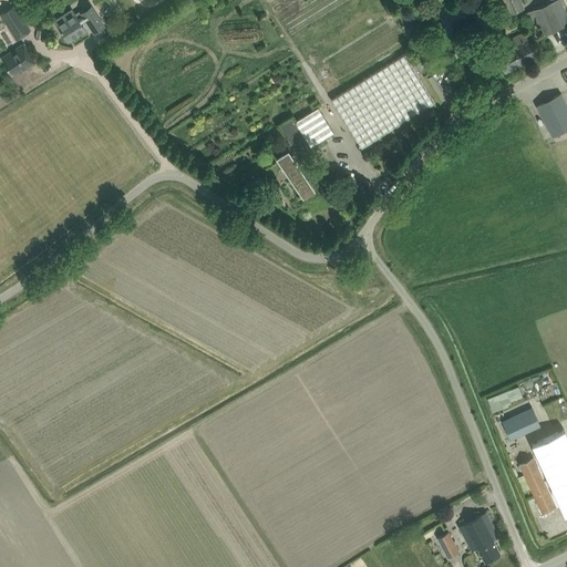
[(524,9),(519,0),(501,0),(508,16),(524,9)]
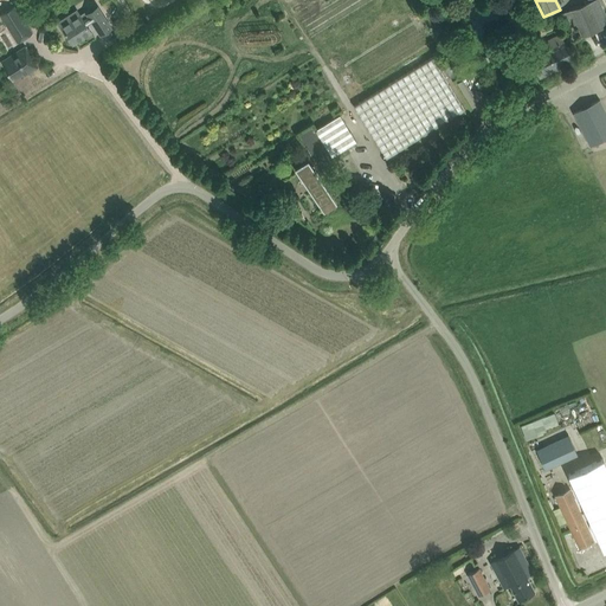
[(582,37),(605,26),(605,15),(599,0),(593,0),(561,14),(563,23),(569,20),(572,25),(577,24),(582,37)]
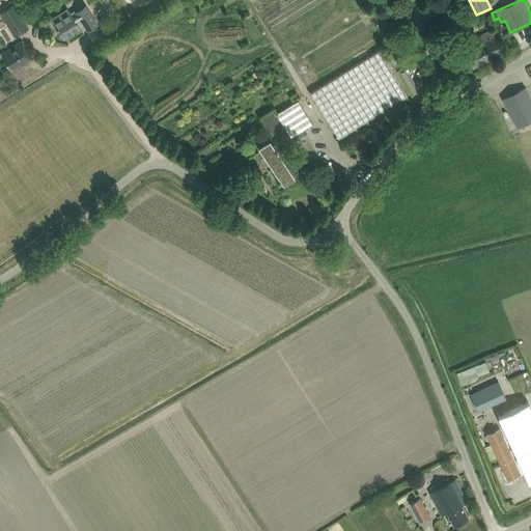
[(67,8),(51,20),(58,30),(63,38),(80,28),(72,16),(77,12),(88,30),(98,24),(99,24),(86,4),(77,9),(76,8),(75,8),(70,12),(67,8)]
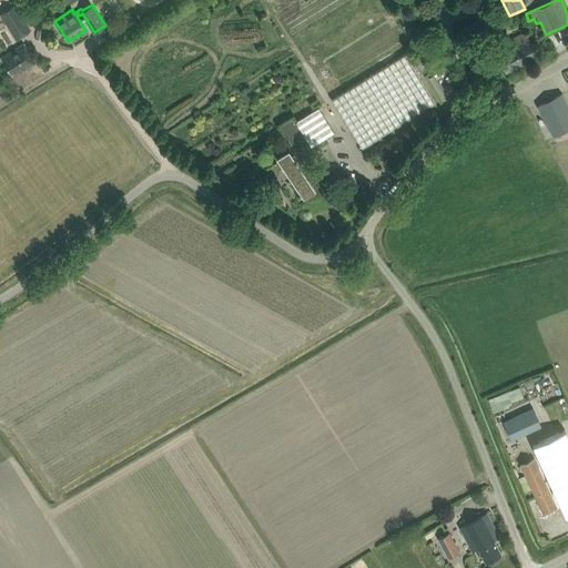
[(16,37),(18,36),(19,38),(30,30),(14,6),(0,14),(16,37)]
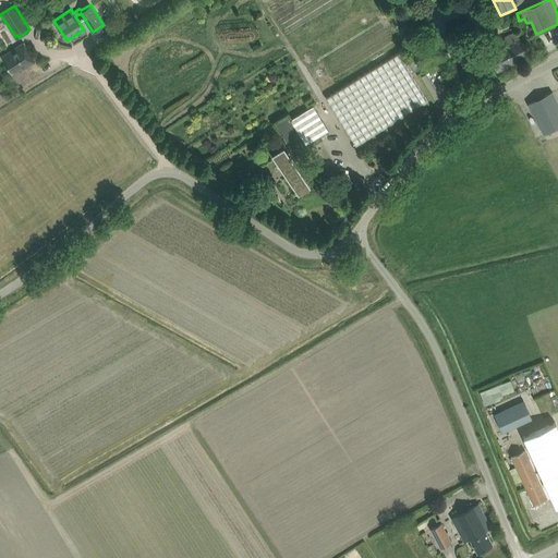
[(118,17),(112,9),(105,21),(110,29),(118,17)]
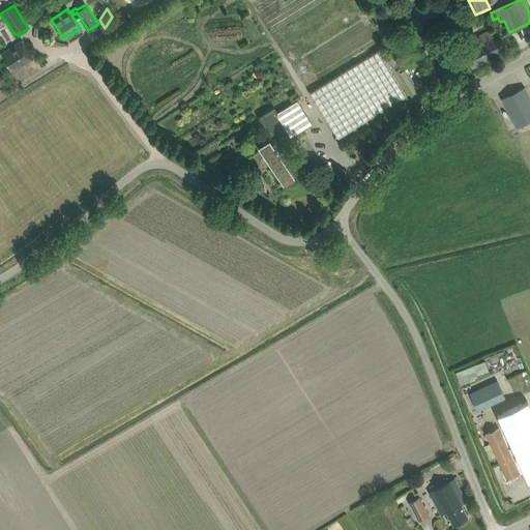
[(501,53),(497,43),(491,30),(461,45),(468,58),(472,67),(501,53)]
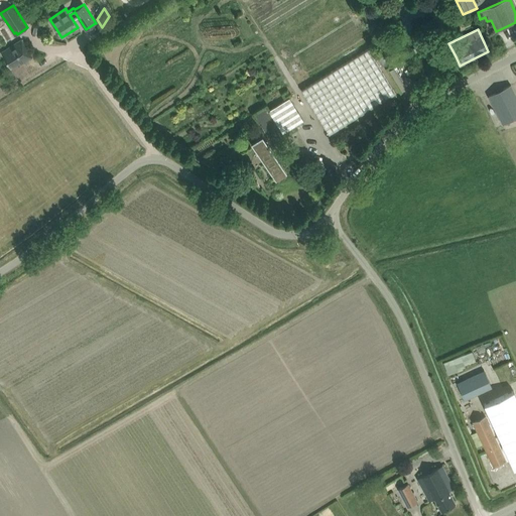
[(3,55),(5,59),(11,69),(23,60),(24,61),(32,56),(27,48),(21,39),(8,47),(10,50),(3,55)]
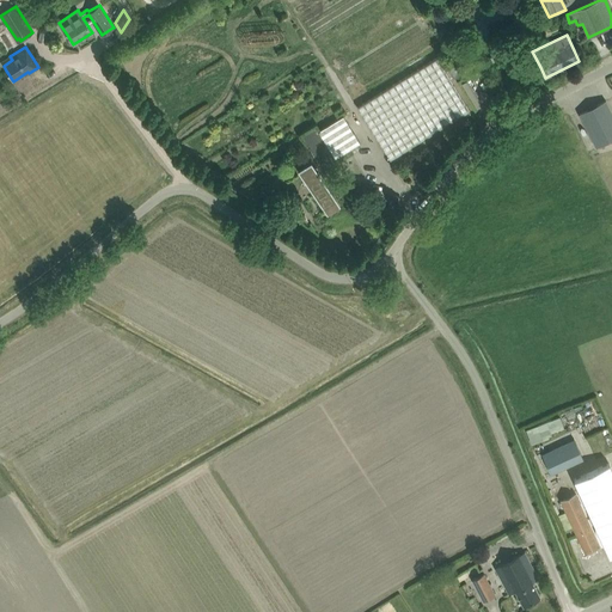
[(436,57),(357,106),(390,159),(469,110),(436,57)]
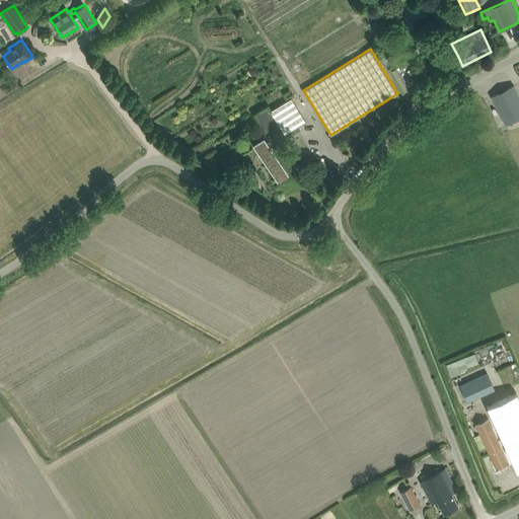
[(491,96),(496,105),(499,112),(506,125),(518,118),(518,95),(513,85),(491,96)]
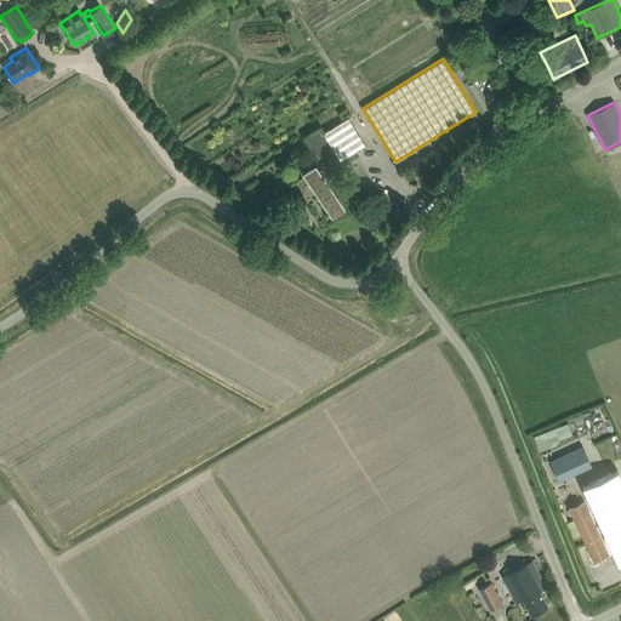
[(365,144),(349,118),(324,134),(320,127),(306,137),(329,175),(343,165),(340,160),(365,144)]
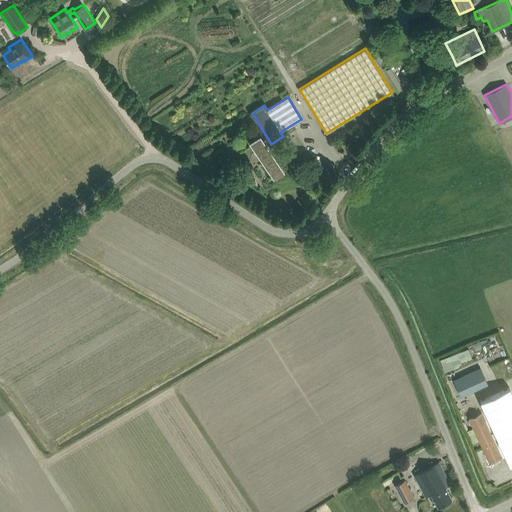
[(287,177),(260,134),(249,141),(276,184),(287,177)]
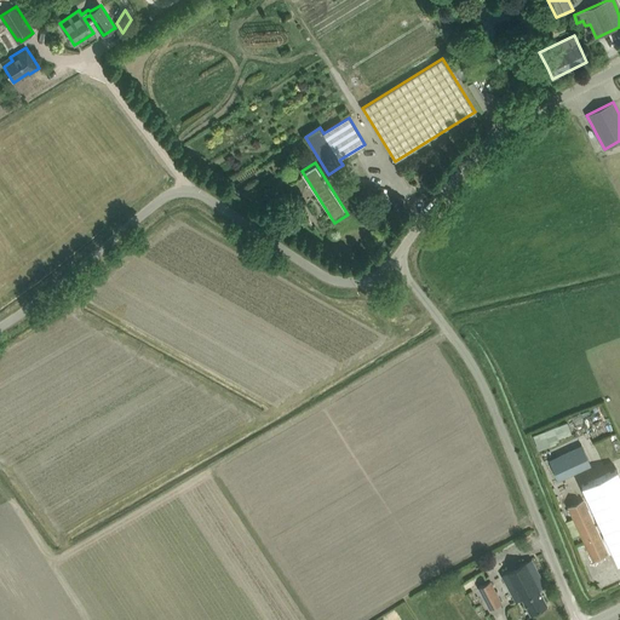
[(606,437),(616,434),(613,420),(601,424),(606,437)]
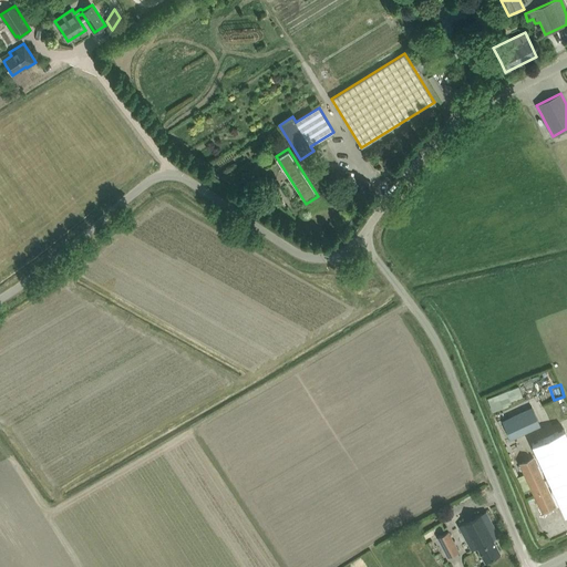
[(532,406),(502,420),(511,439),(540,425),(532,406)]
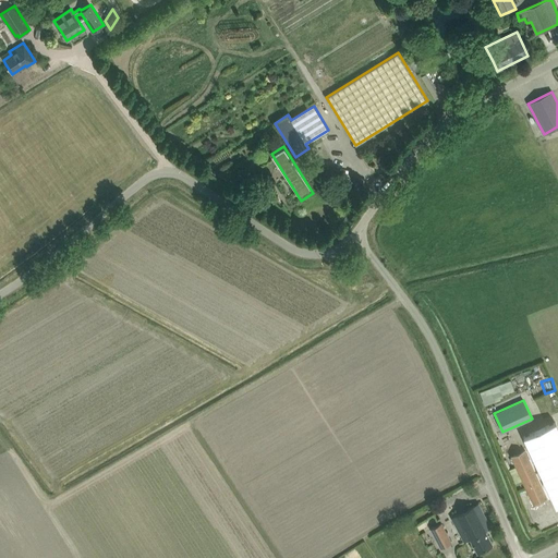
[(525,450),(511,457),(533,504),(547,497),(525,450)]
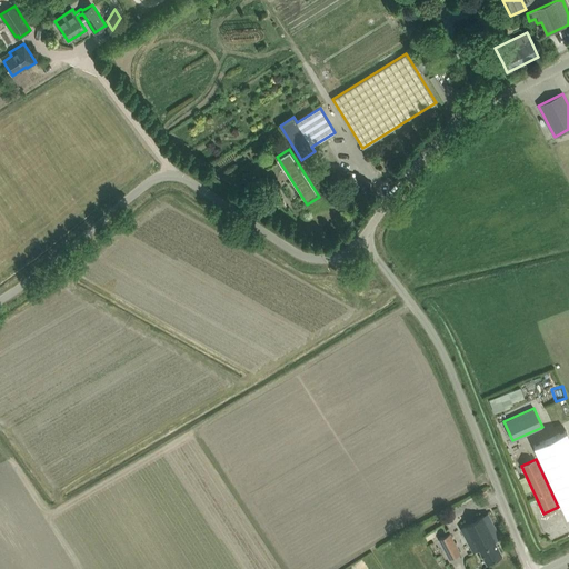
[(500,538),(488,513),(460,528),(473,552),(479,549),(487,563),(502,556),(495,541),(500,538)]
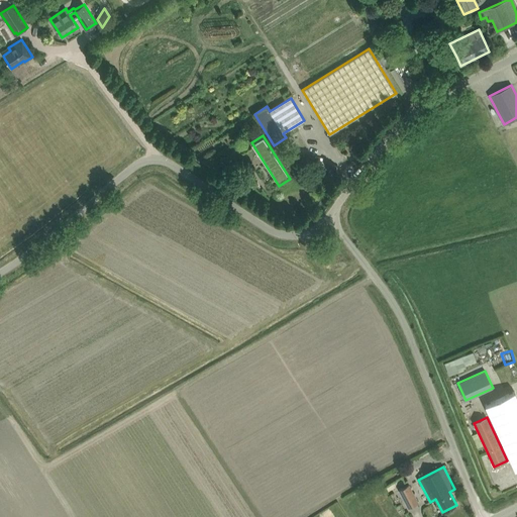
[(418,502),(408,485),(399,490),(408,507),(418,502)]
